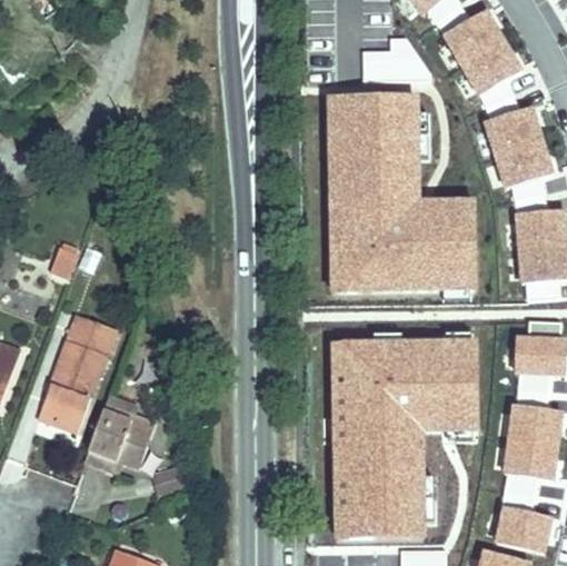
[(0,245),(1,246),(9,227),(3,222),(0,227),(0,245)]
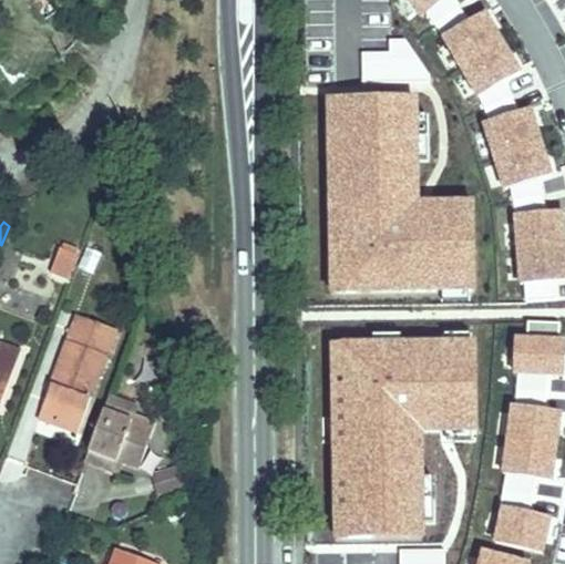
[(47,268),(61,274),(65,260),(52,255),(47,268)]
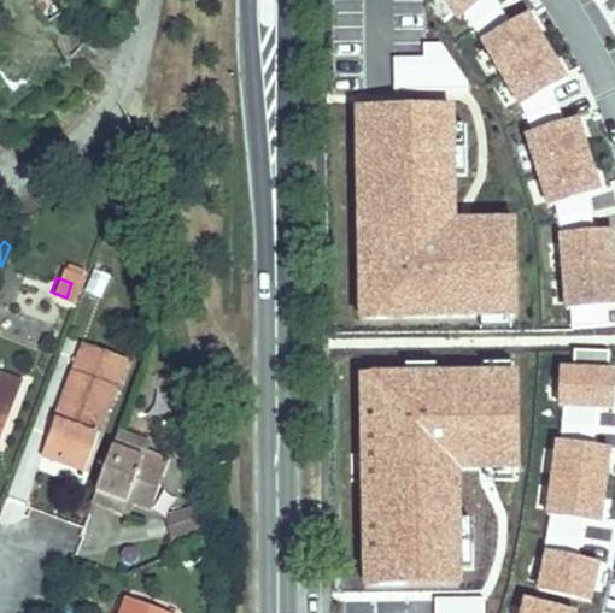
[(82,341),(71,369),(86,375),(97,346),(82,341)]
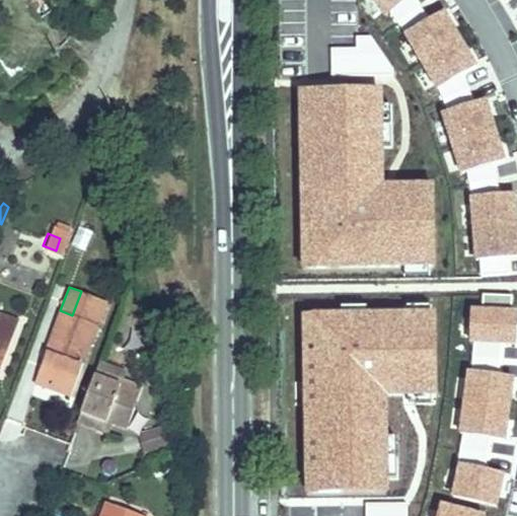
[(104,300),(81,291),(72,315),(60,310),(33,380),(69,393),(104,300)]
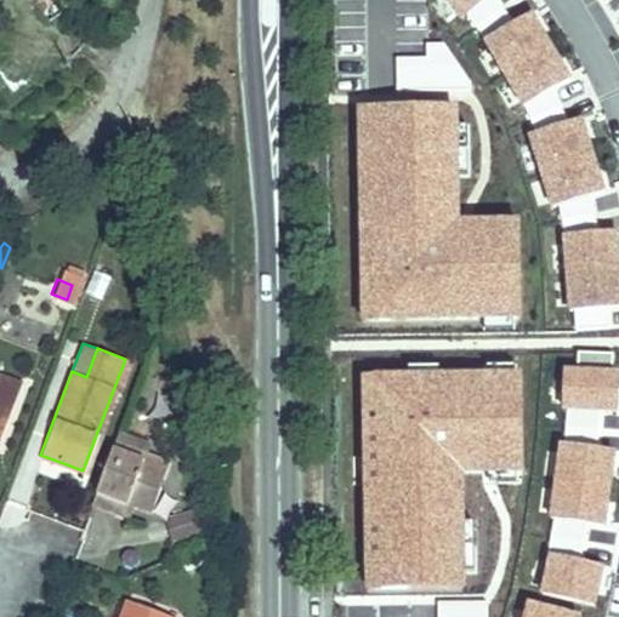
[(0,438),(21,382),(0,373),(0,438)]
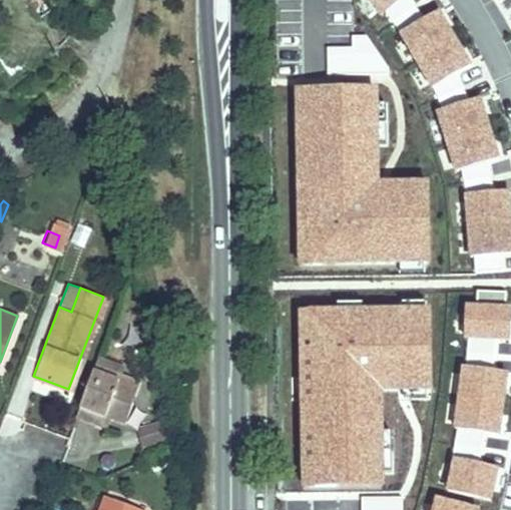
[(139,381),(121,374),(123,367),(97,357),(75,416),(92,423),(96,413),(107,417),(109,417),(123,423),(139,381)]
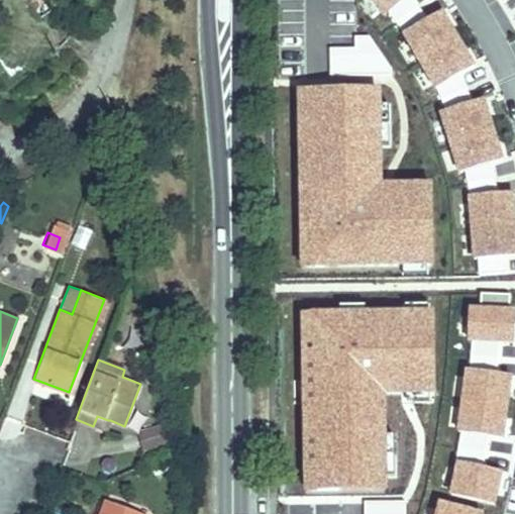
[(110,420),(108,420),(97,416),(93,426),(106,430),(110,420)]
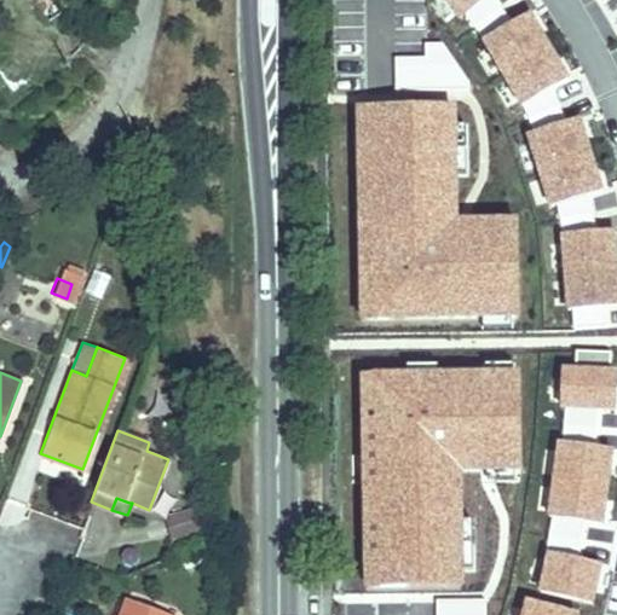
[(167,517),(172,534),(207,523),(201,506),(167,517)]
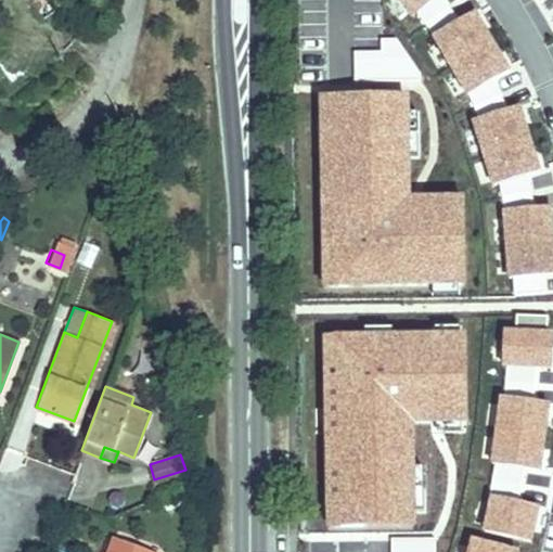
[(154,551),(113,536),(105,551),(154,551)]
